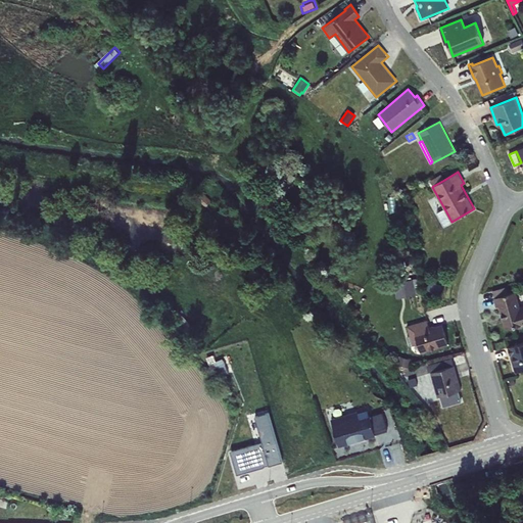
[(430,180),(433,186),(444,180),(441,174),(430,180)]
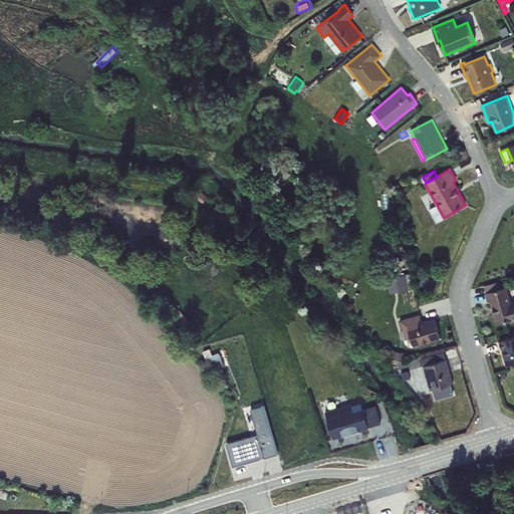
[(198,187),(192,193),(202,203),(209,197),(198,187)]
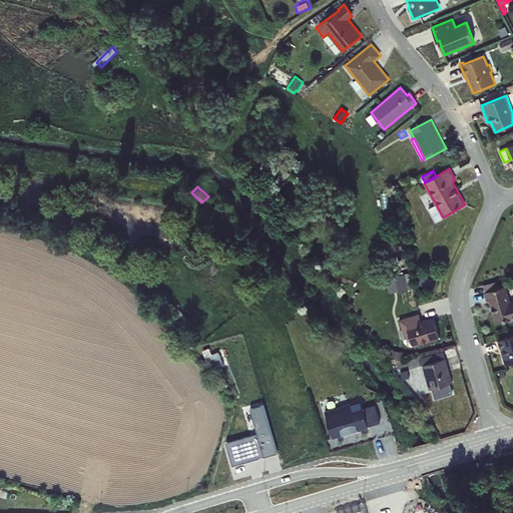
[(443,217),(436,204),(429,208),(436,220),(443,217)]
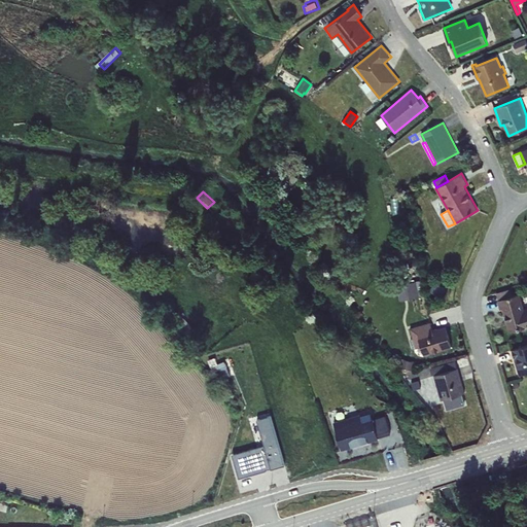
[(398,282),(401,299),(421,295),(418,279),(398,282)]
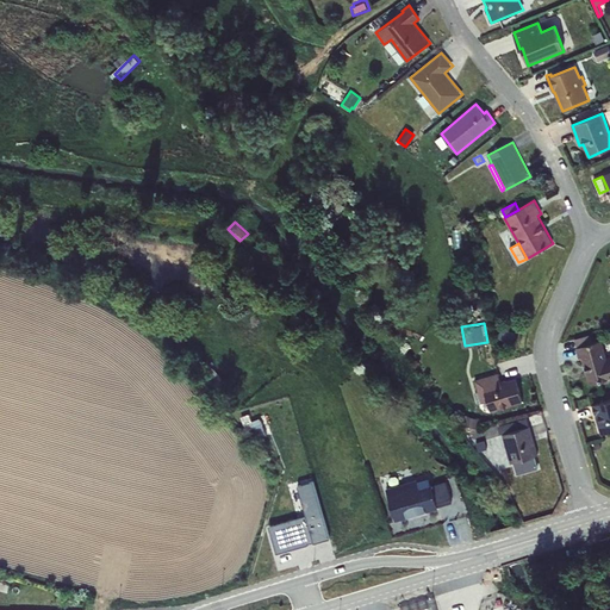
[(502,328),(499,338),(511,342),(514,331),(502,328)]
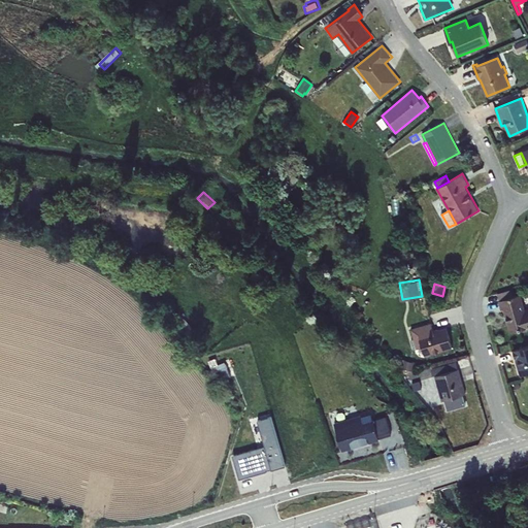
[(496,293),(498,301),(512,297),(508,289),(496,293)]
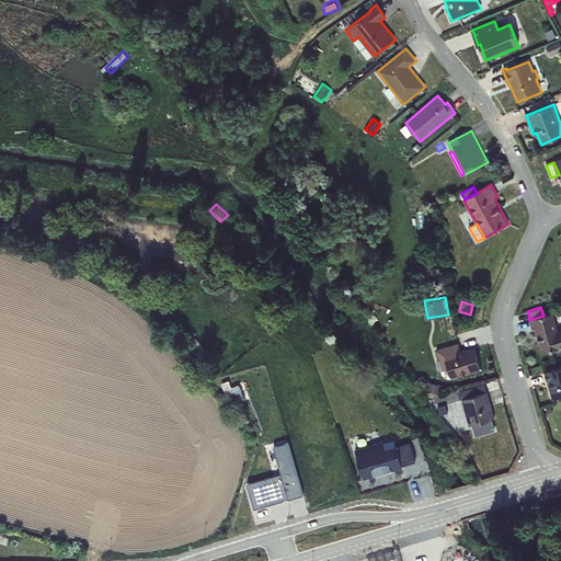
[(544,316),(529,320),(531,329),(535,328),(541,353),(560,347),(560,339),(559,334),(552,312),(544,316)]
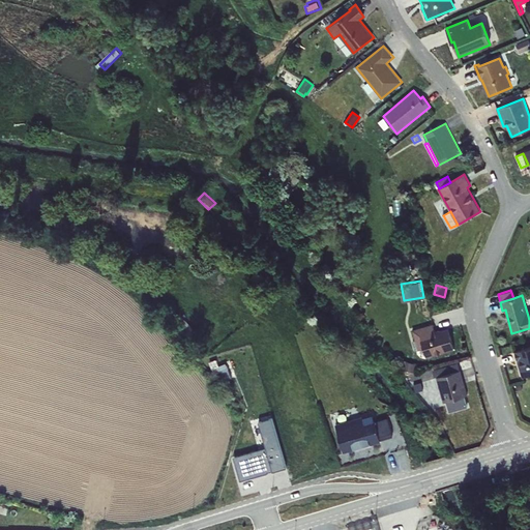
[(181,314),(171,322),(173,324),(175,322),(188,337),(196,331),(181,314)]
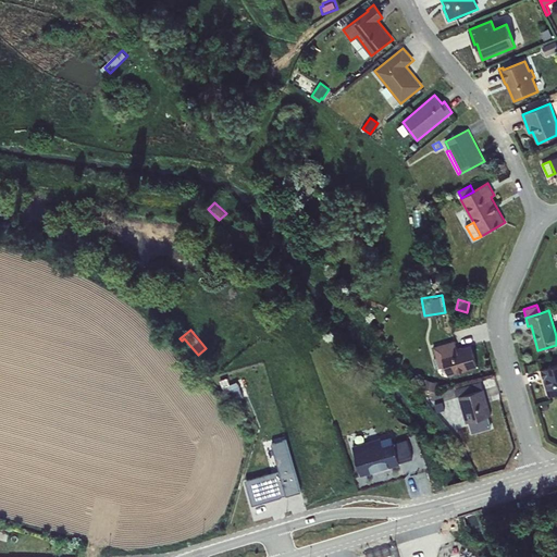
[(455,341),(433,346),(440,368),(446,367),(448,375),(478,367),(471,345),(462,347),(461,346),(457,347),(455,341)]
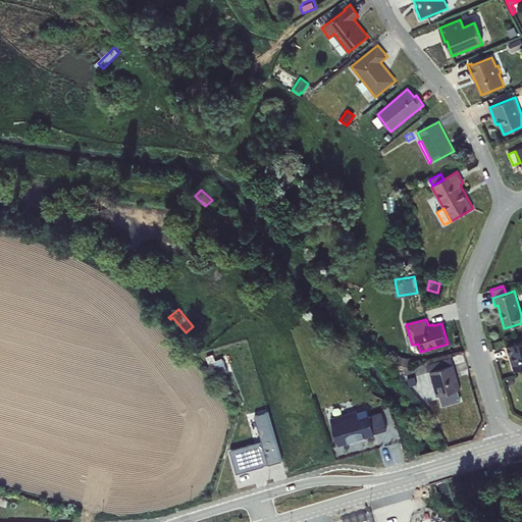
[(521,342),(507,347),(514,372),(521,369),(521,342)]
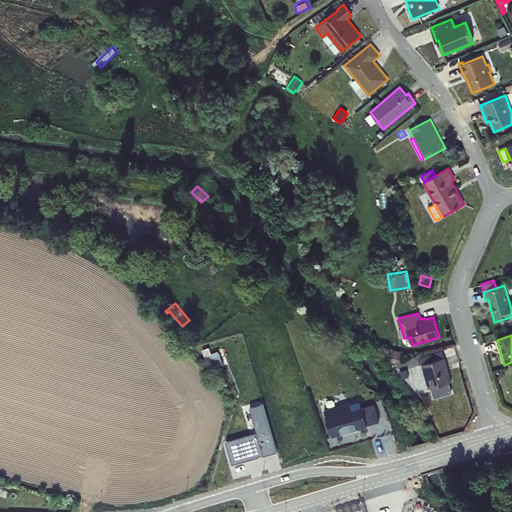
[(401,351),(393,349),(390,357),(399,360),(401,351)]
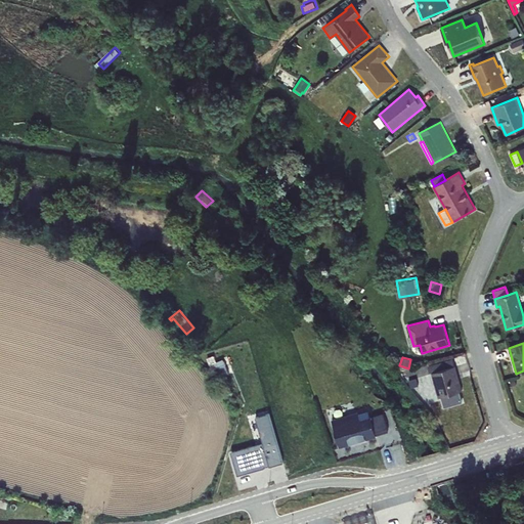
[(431,373),(455,365),(453,358),(427,366),(429,374),(431,373)]
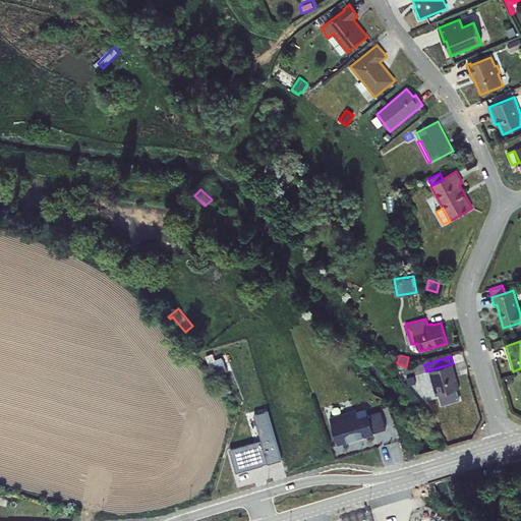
[(453,363),(428,370),(436,396),(440,394),(458,389),(460,389),(453,363)]
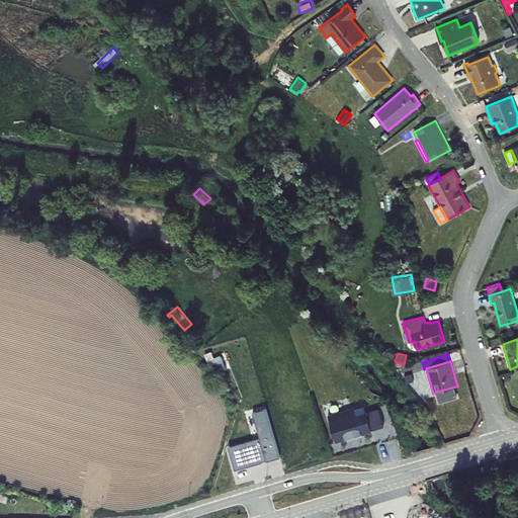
[(455,386),(437,392),(440,403),(457,398),(455,386)]
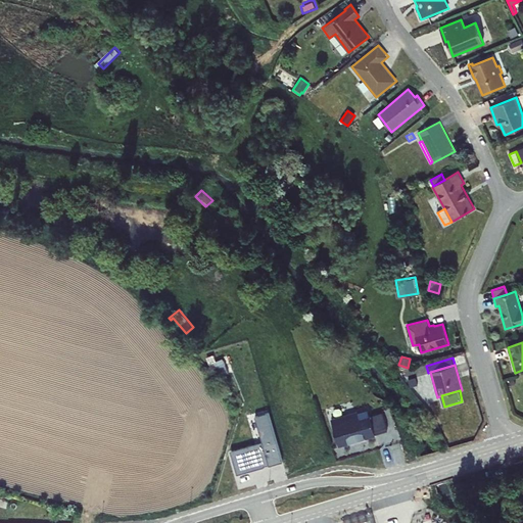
[(391,431),(385,411),(362,417),(361,410),(334,417),(341,444),(391,431)]
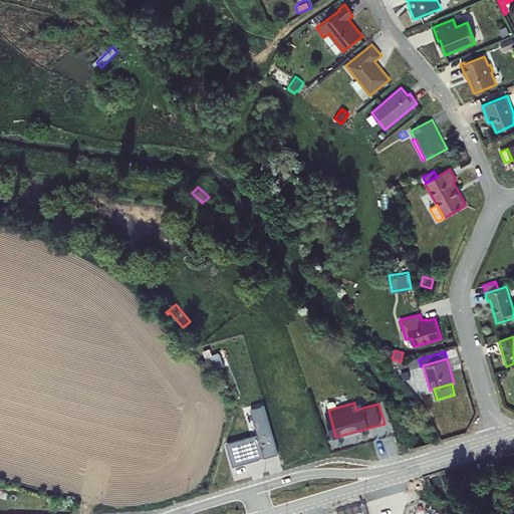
[(234,464),(279,453),(268,404),(253,407),(259,434),(228,441),(234,464)]
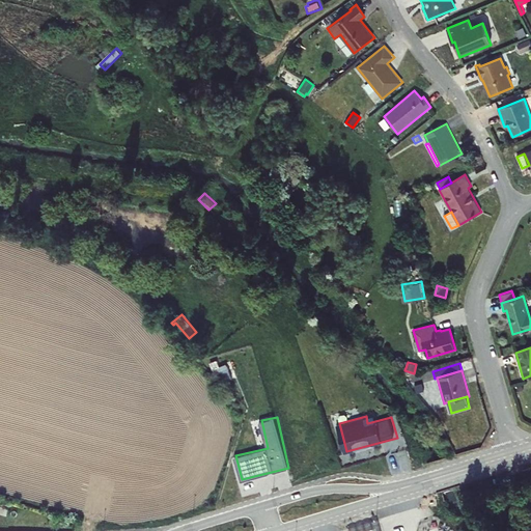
[(0,507),(0,515),(7,518),(9,509),(0,507)]
